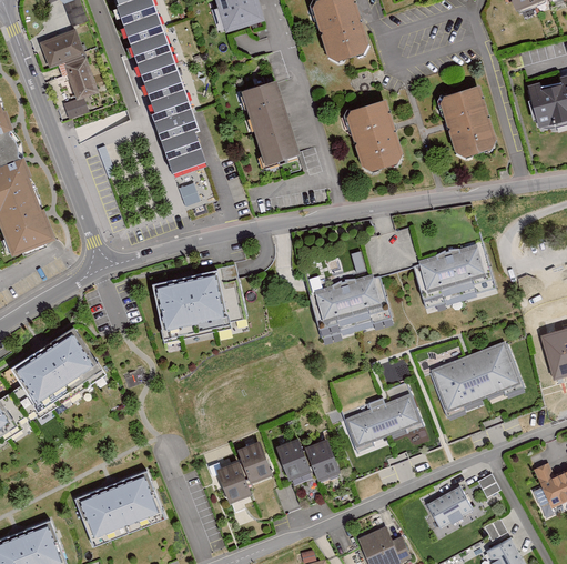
[(85,21),(78,0),(47,0),(48,3),(56,0),(59,0),(62,4),(71,27),(85,21)]
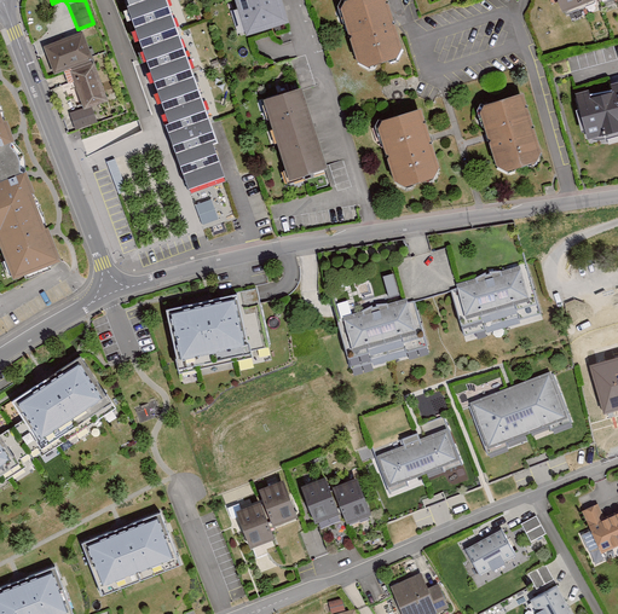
[(128,0),(194,181),(223,172),(161,0),(128,0)]
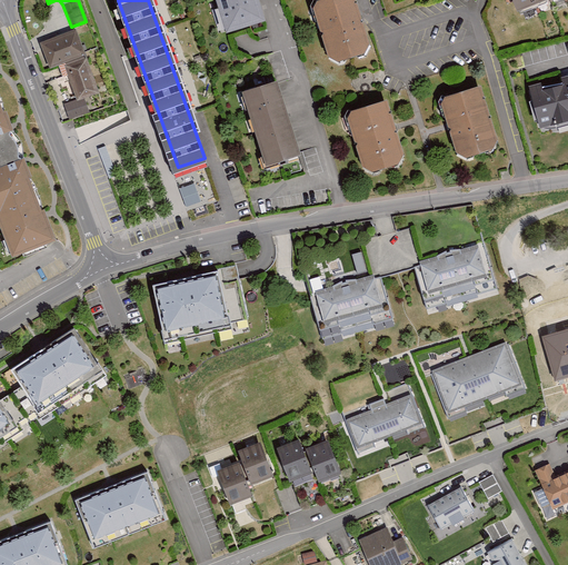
[(213,0),(225,35),(267,21),(259,0),(213,0)]
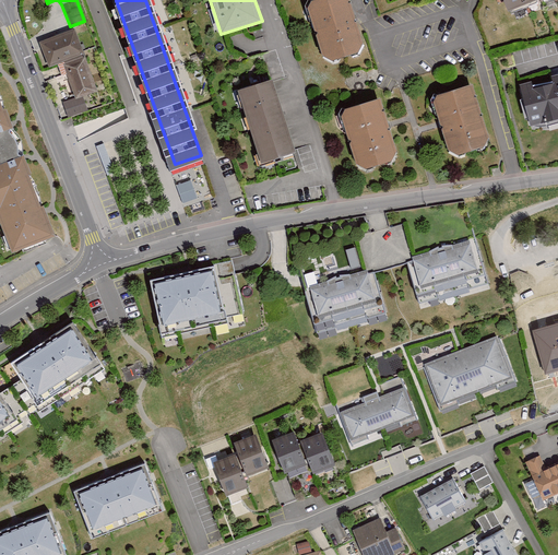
[(321,0),(312,3),(308,10),(324,57),(333,62),(359,54),(364,47),(347,0),(321,0)]
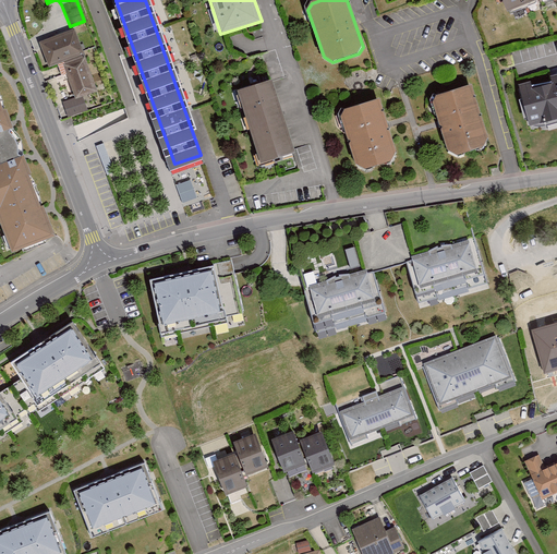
[(505,0),(509,12),(539,0),(505,0)]
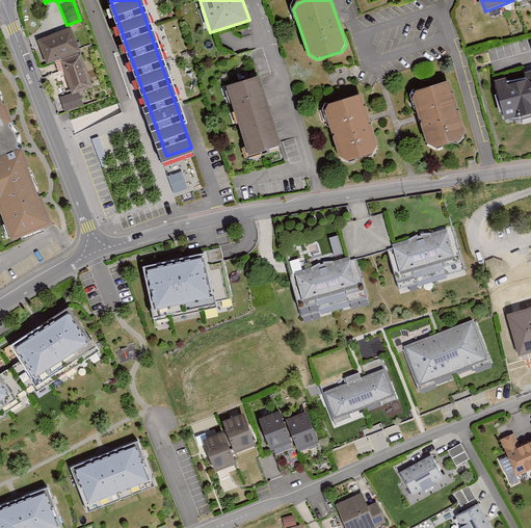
[(71,27),(36,38),(46,64),(59,59),(71,91),(59,96),(64,111),(83,105),(79,93),(93,87),(71,27)]
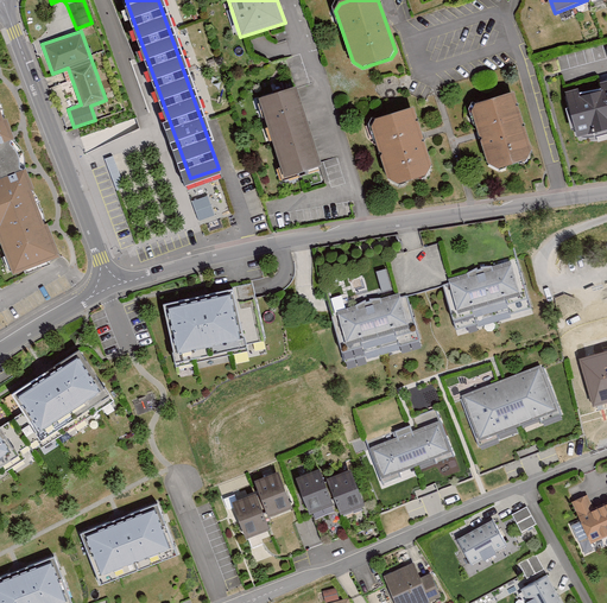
[(579,88),(562,93),(575,139),(606,129),(606,80),(599,83),(600,89),(581,95),(579,88)]
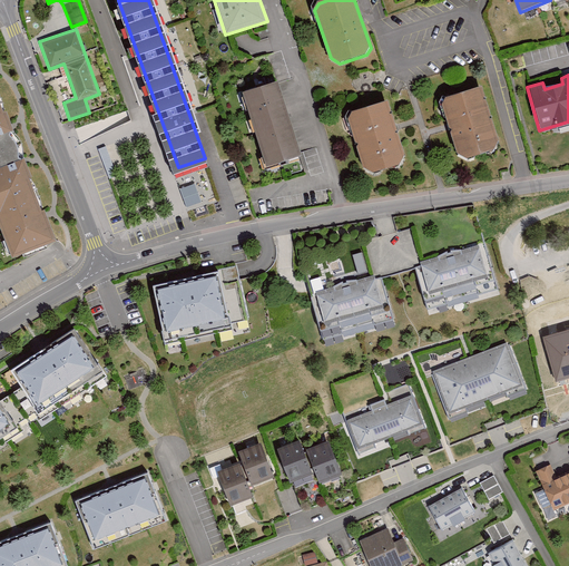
[(280,83),(244,94),(268,169),(303,158),(280,83)]
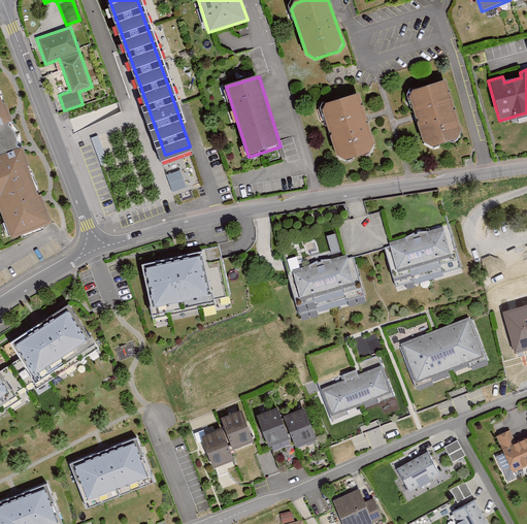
[(415,89),(412,97),(417,113),(425,141),(434,146),(457,140),(462,131),(447,79),(415,89)]
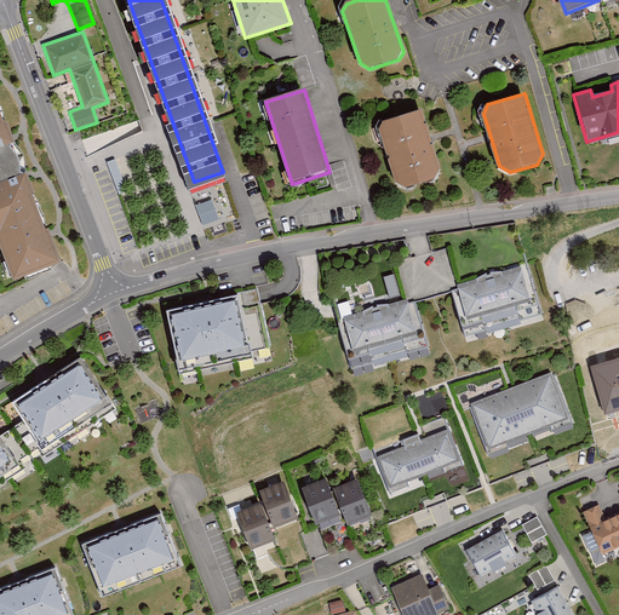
[(382,122),(378,128),(396,183),(408,190),(435,182),(440,171),(428,132),(422,110),(382,122)]
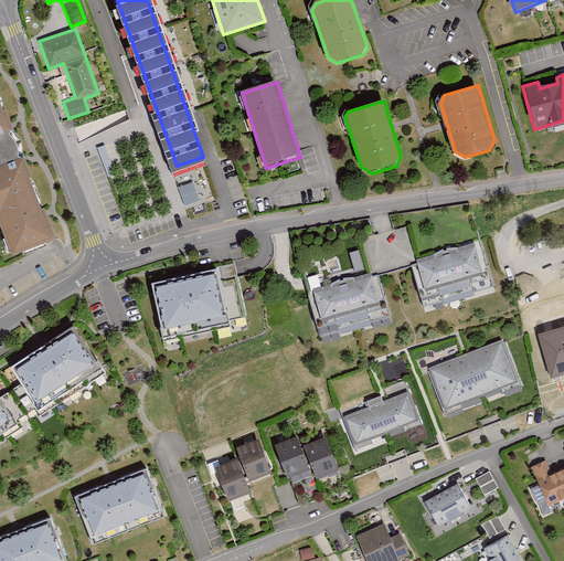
[(0,225),(11,253),(52,237),(42,210),(21,157),(22,150),(20,140),(16,134),(11,129),(7,120),(0,102),(0,225)]
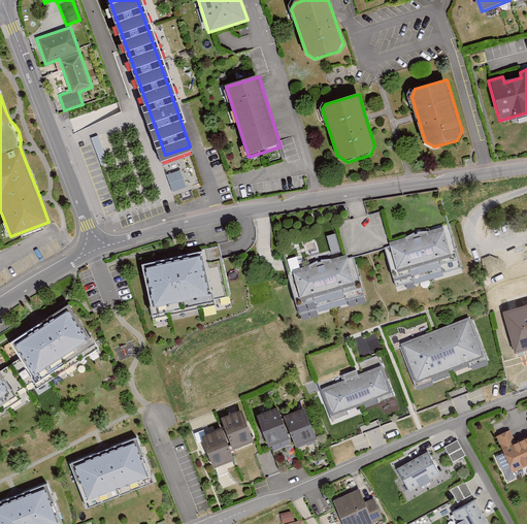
[(103,112),(100,104),(85,110),(88,119),(103,112)]
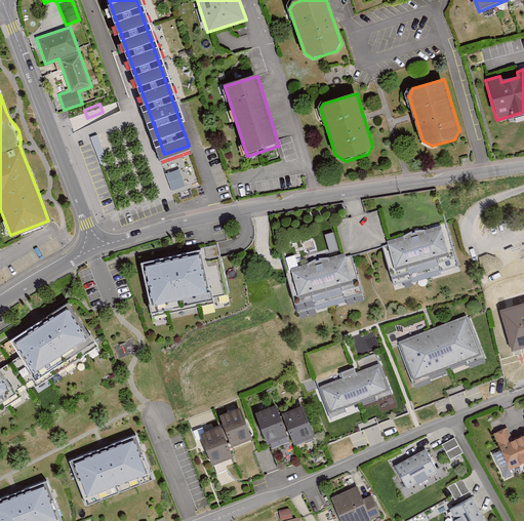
[(179,165),(165,168),(169,186),(183,183),(179,165)]
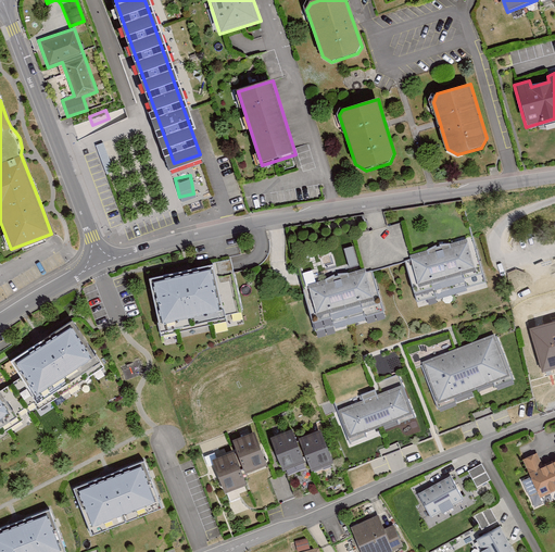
[(405,258),(418,304),(486,286),(474,239),(405,258)]
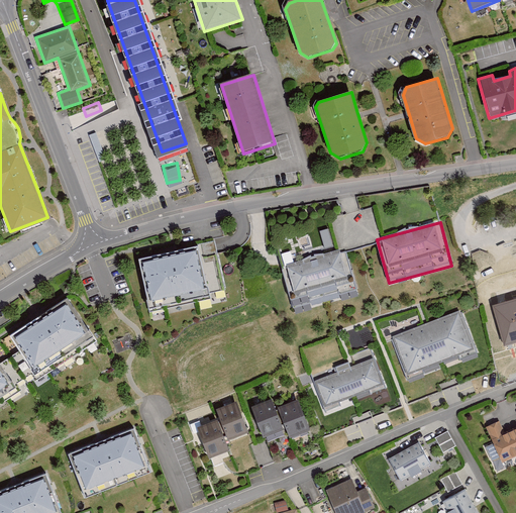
[(213,240),(136,258),(149,313),(212,299),(211,293),(224,290),(213,240)]
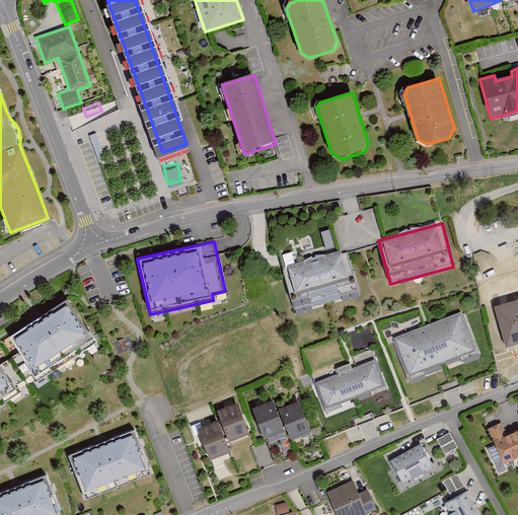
[(282,268),(294,312),(360,293),(347,248),(282,268)]
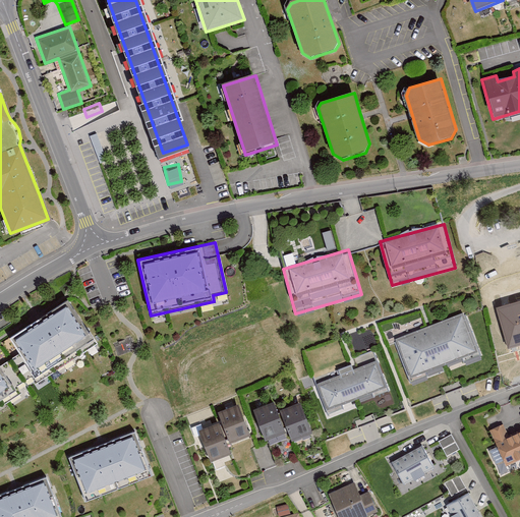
[(519,339),(519,297),(496,304),(507,343),(519,339)]
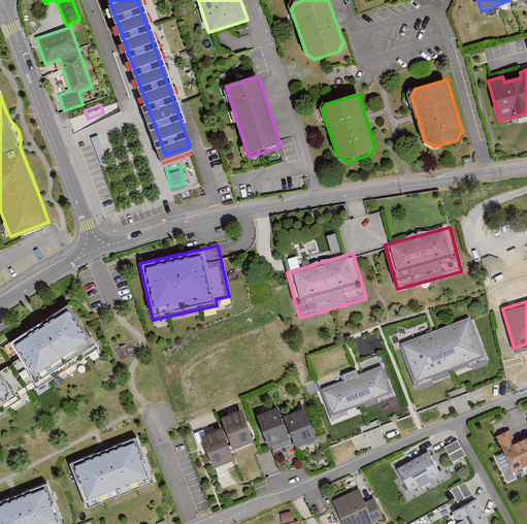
[(0,408),(19,397),(13,390),(29,380),(35,388),(98,347),(69,302),(7,342),(18,358),(0,368),(0,408)]
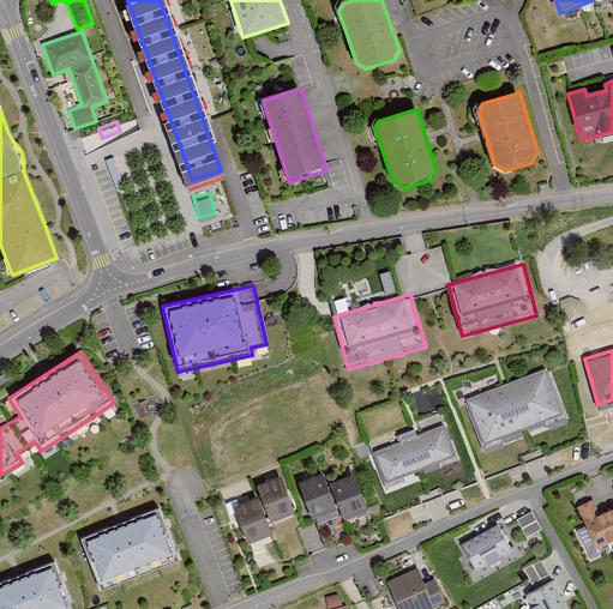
[(548,366),(466,397),(486,452),(569,421),(548,366)]
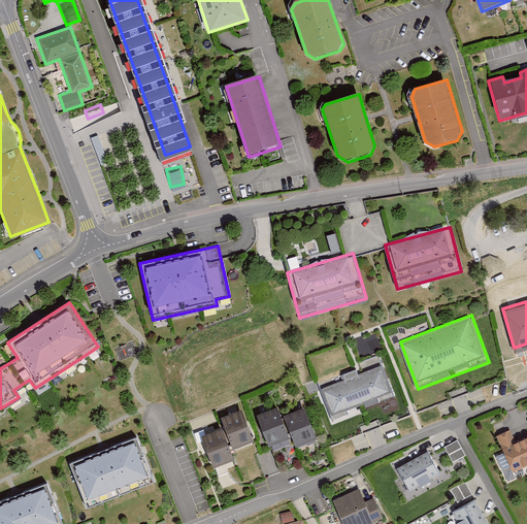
[(359,372),(320,387),(333,421),(396,396),(380,354),(356,363),(359,372)]
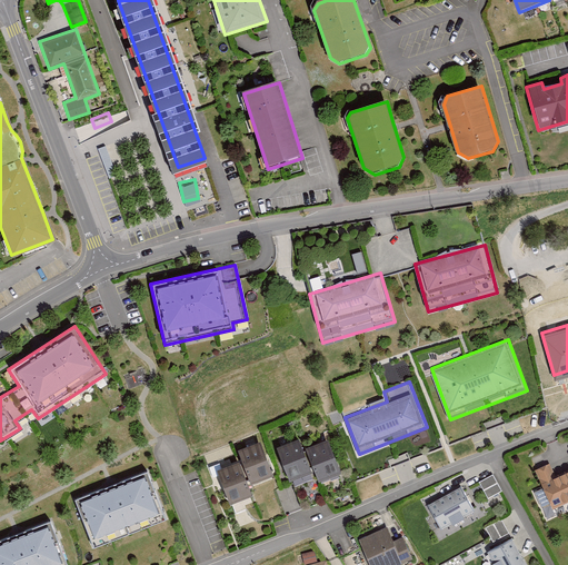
[(299,438),(276,447),(289,483),(314,474),(318,486),(341,477),(328,443),(305,452),(299,438)]
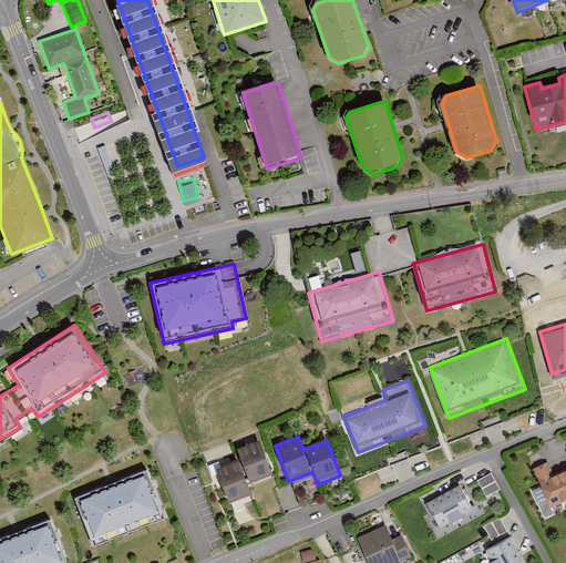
[(227,438),(203,449),(207,458),(230,447),(227,438)]
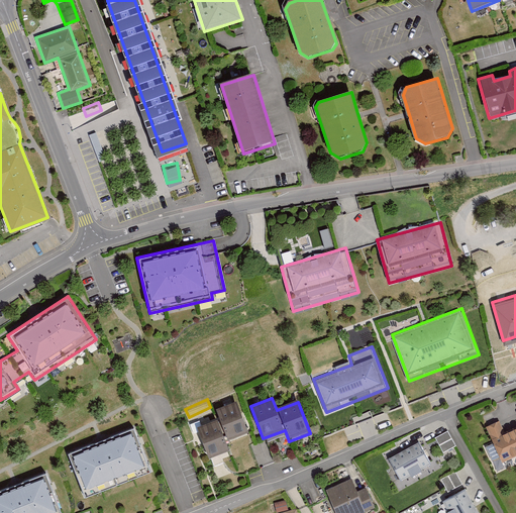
[(218,419),(198,427),(209,458),(232,449),(228,441),(248,434),(236,403),(215,411),(218,419)]
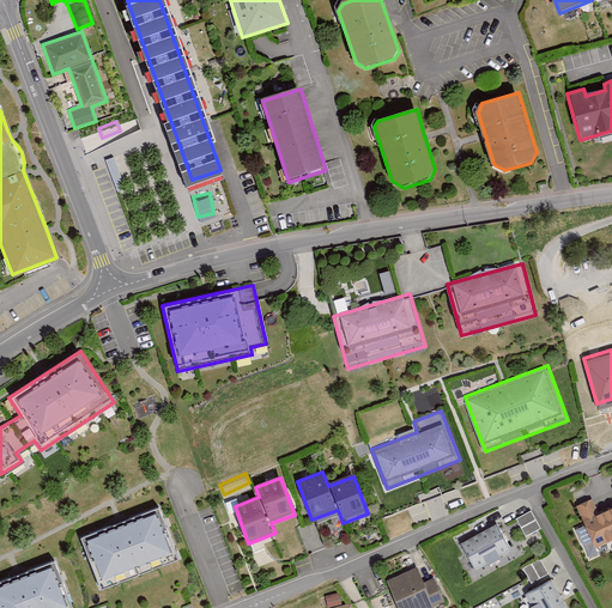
[(593,496),(575,504),(595,548),(611,540),(611,487),(611,488),(611,490),(611,508),(601,514),(593,496)]
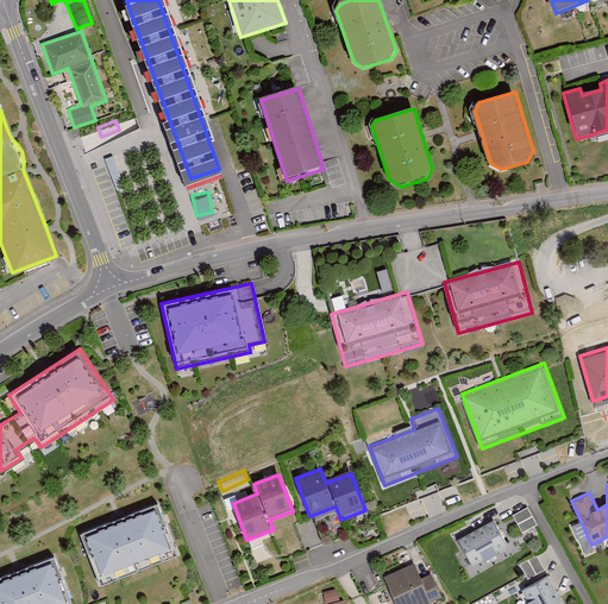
[(528,502),(512,509),(519,527),(536,521),(528,502)]
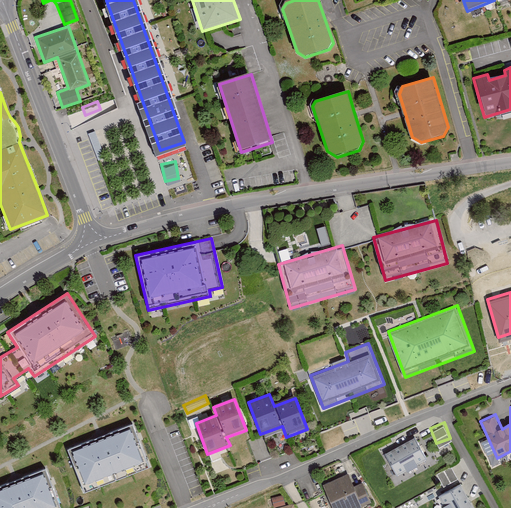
[(131,423),(66,448),(84,494),(149,469),(131,423)]
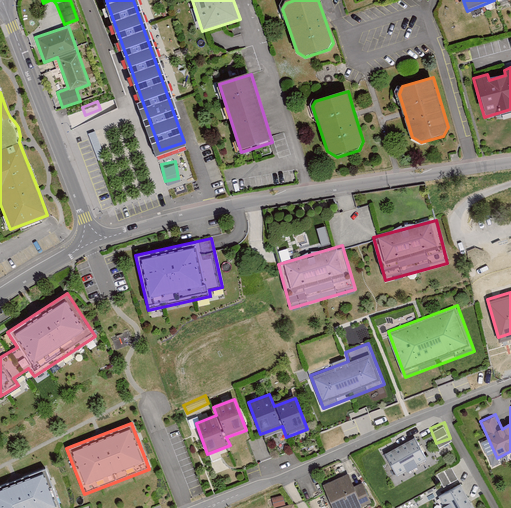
[(414,438),(385,454),(396,475),(426,460),(414,438)]
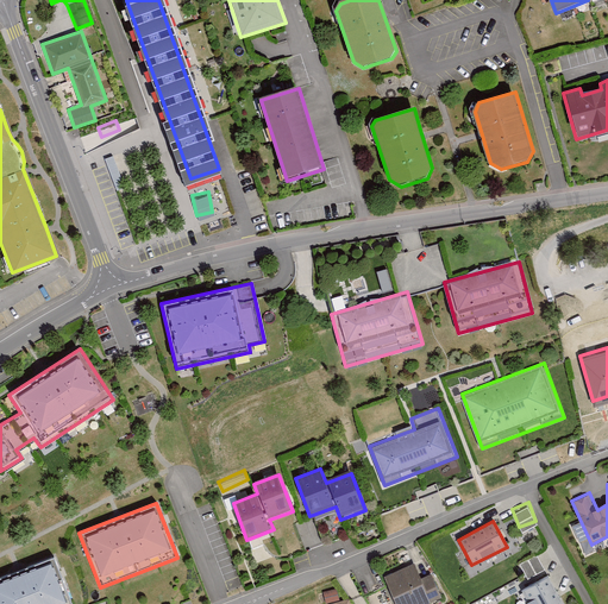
[(73,603),(52,553),(0,573),(0,603),(73,603)]
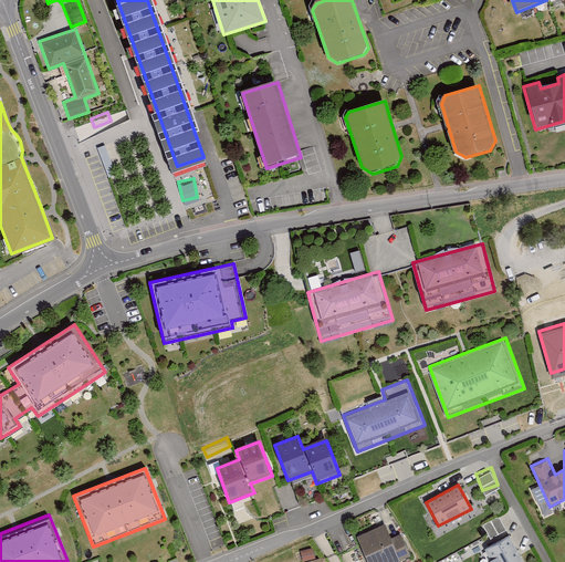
[(500,514),(484,519),(489,532),(503,528),(500,514)]
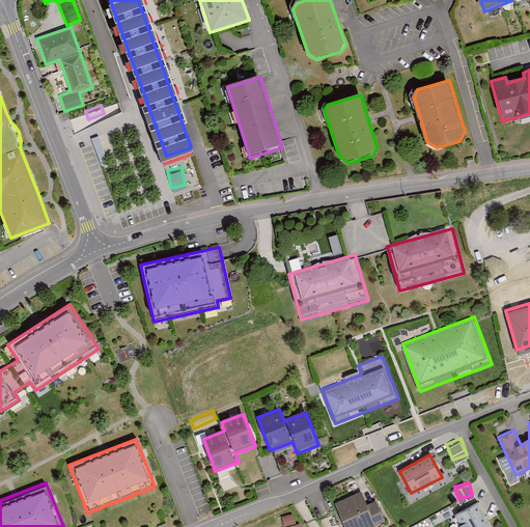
[(362,492),(335,502),(343,526),(369,526),(384,522),(375,501),(367,505),(362,492)]
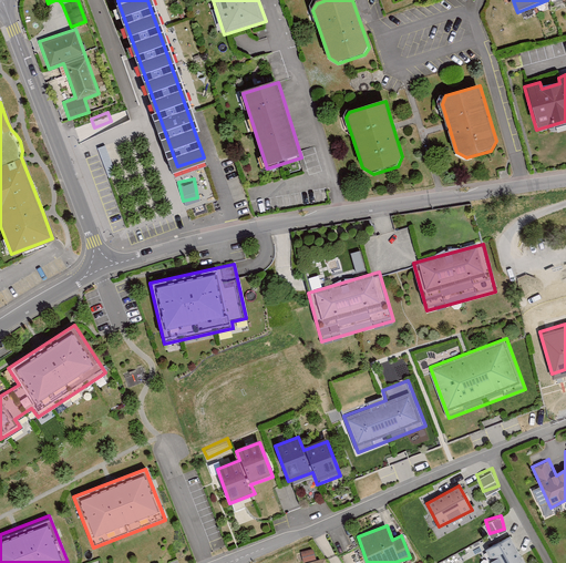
[(524,562),(510,535),(485,550),(492,562),(524,562)]
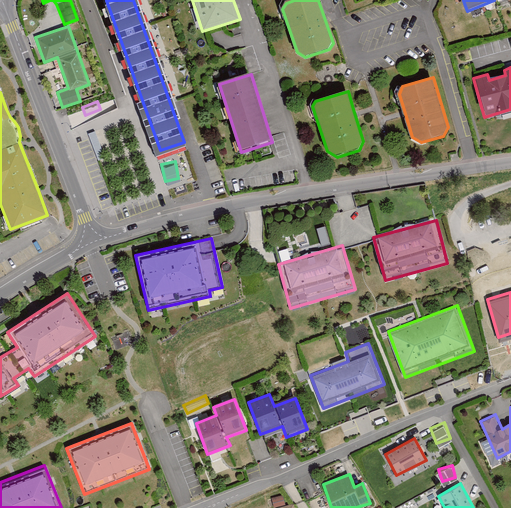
[(281,493),(270,496),(273,506),(284,503),(281,493)]
